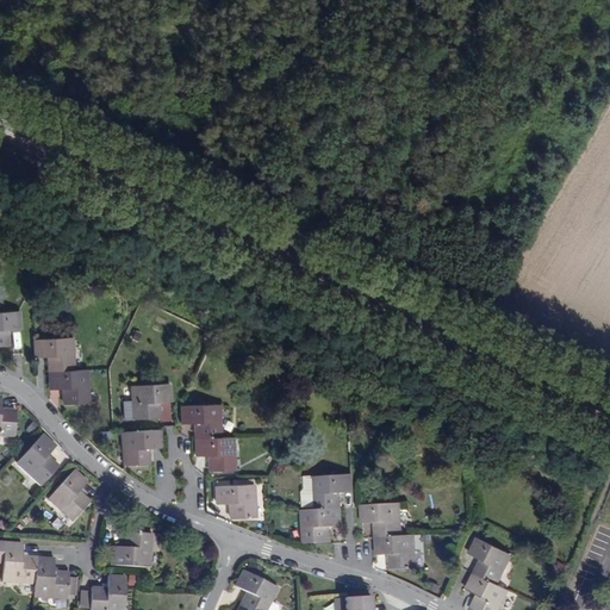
[(16,313),(0,313),(0,347),(4,347),(4,332),(17,331),(16,313)]
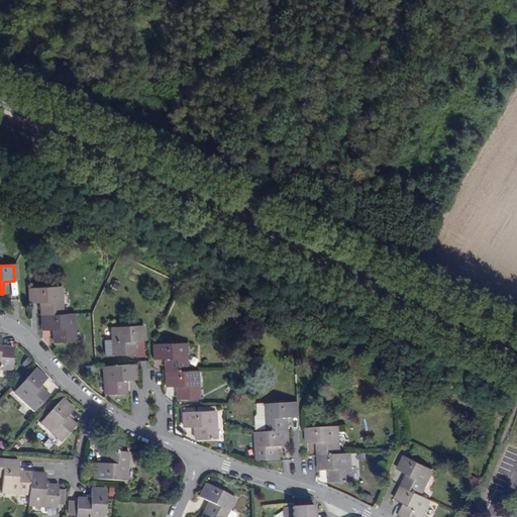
[(59,288),(26,290),(27,305),(37,305),(38,332),(49,332),(50,344),(73,343),(71,315),(60,316),(59,288)]
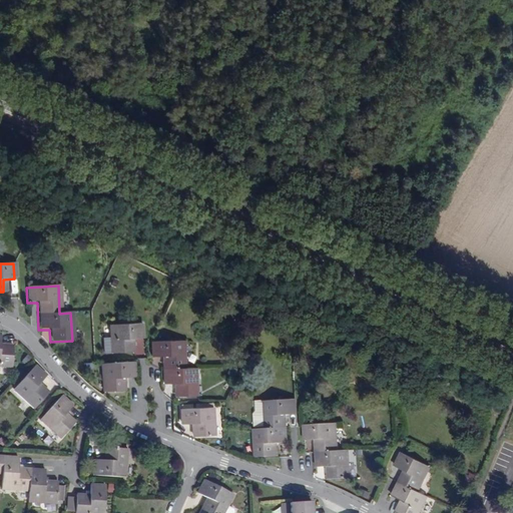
[(139,325),(107,327),(108,339),(100,340),(101,355),(102,355),(102,357),(109,356),(109,355),(130,354),(130,345),(131,345),(131,341),(140,340),(139,325)]
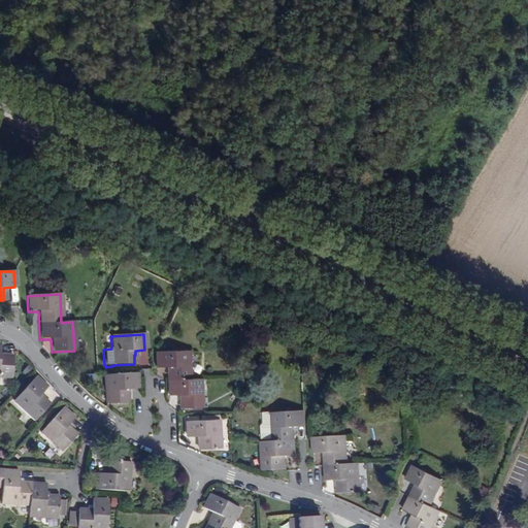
[(0,375),(13,377),(14,355),(1,354),(2,343),(0,342),(0,375)]
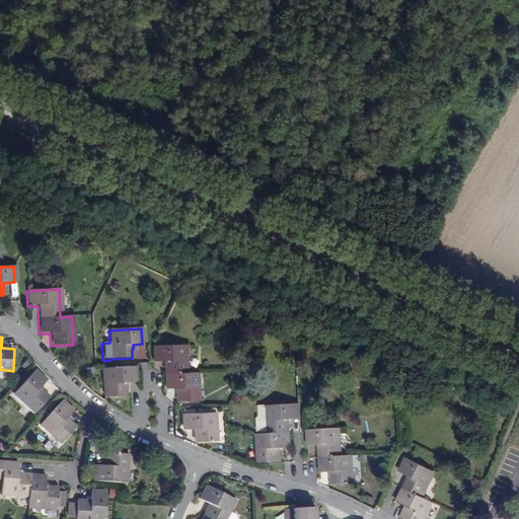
[(188,345),(154,346),(155,361),(166,361),(166,373),(166,388),(177,388),(178,400),(200,400),(199,372),(189,372),(188,345)]
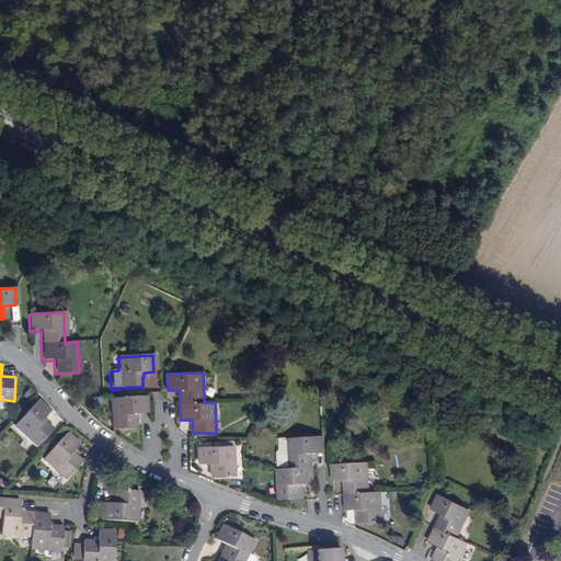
[(147,396),(112,398),(114,428),(137,426),(137,412),(148,412),(147,396)]
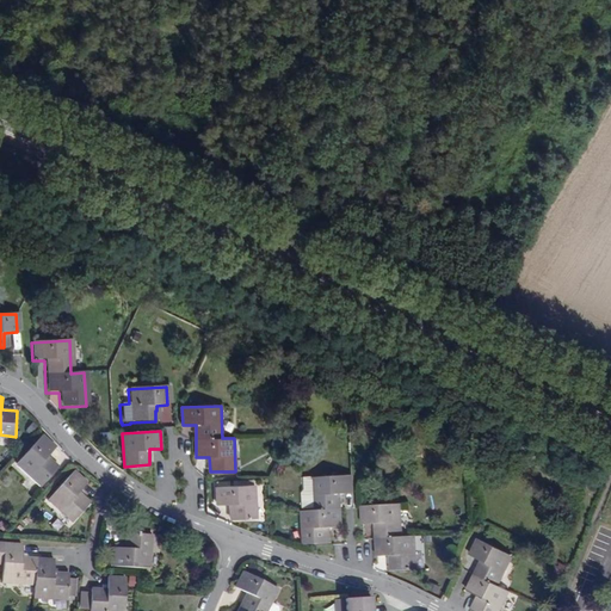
[(57,448),(43,436),(17,464),(42,486),(59,468),(48,457),(57,448)]
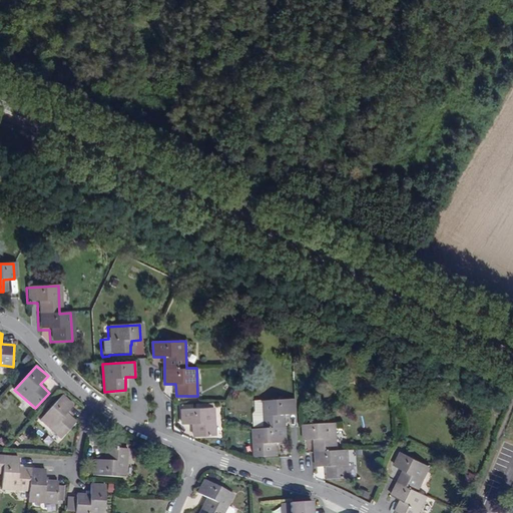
[(73,406),(62,396),(41,420),(62,438),(75,422),(66,414),(73,406)]
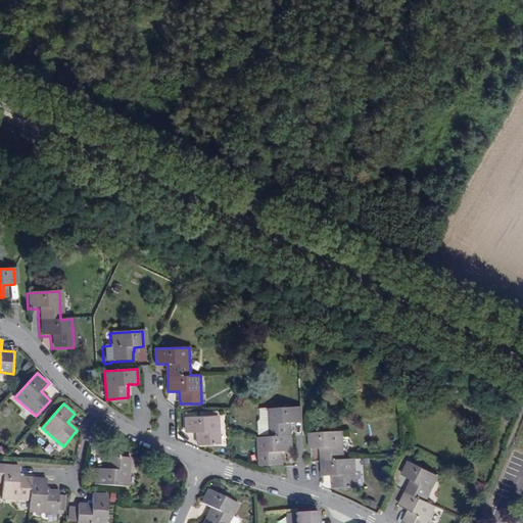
[(302,423),(301,407),(269,409),(262,410),(262,420),(259,422),(260,435),(271,435),(271,436),(259,437),(260,466),(283,465),(282,452),(293,450),(292,423),(302,423)]
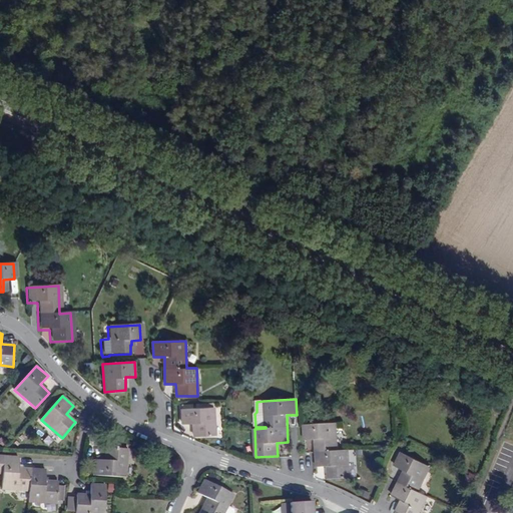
[(213,407),(182,409),(183,424),(193,424),(193,437),(215,436),(213,407)]
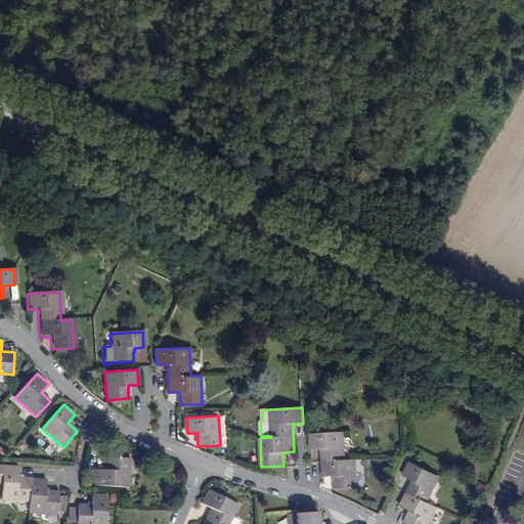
[(344,432),(310,434),(311,449),(322,449),(323,477),(335,477),(336,489),(358,488),(356,460),(346,460),(344,432)]
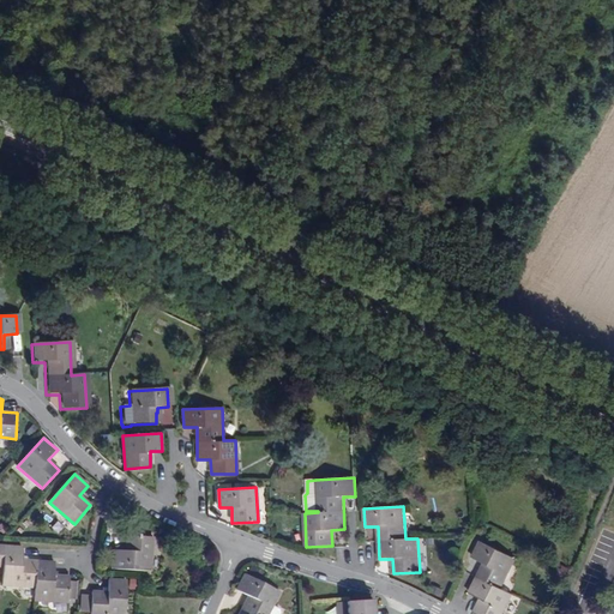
[(609,527),(602,524),(579,577),(601,587),(613,557),(613,536),(607,534),(609,527)]
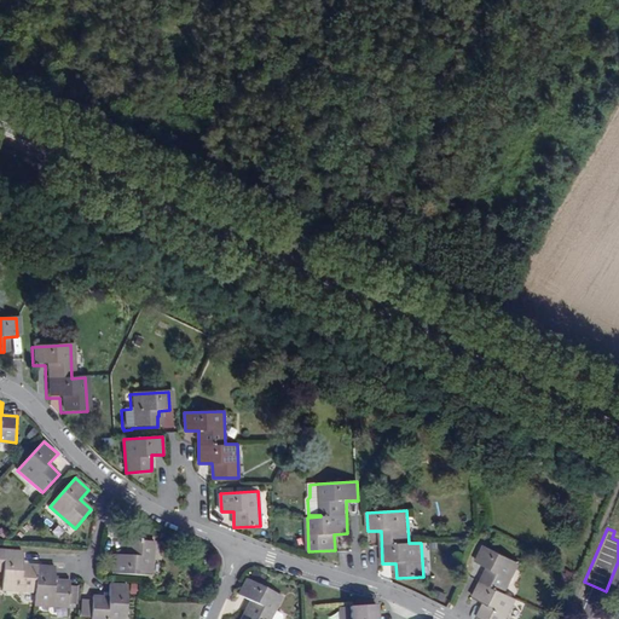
[(151,576),(154,542),(129,539),(128,555),(115,555),(114,573),(151,576)]
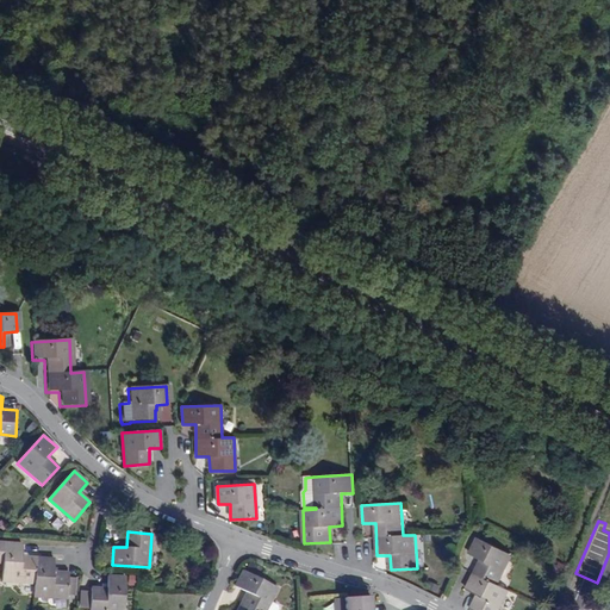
[(512,555),(478,539),(471,554),(481,560),(467,590),(479,595),(472,609),(474,609),(498,609),(509,590),(498,585),(512,555)]
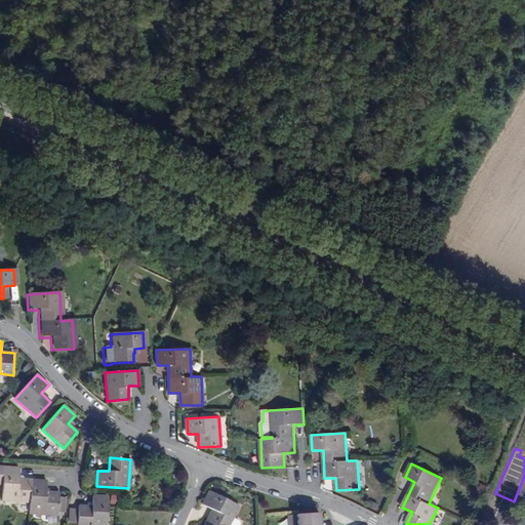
[(19,468),(4,468),(0,467),(0,499),(2,500),(30,501),(30,513),(58,515),(59,493),(47,492),(47,482),(32,480),(19,480),(19,468)]
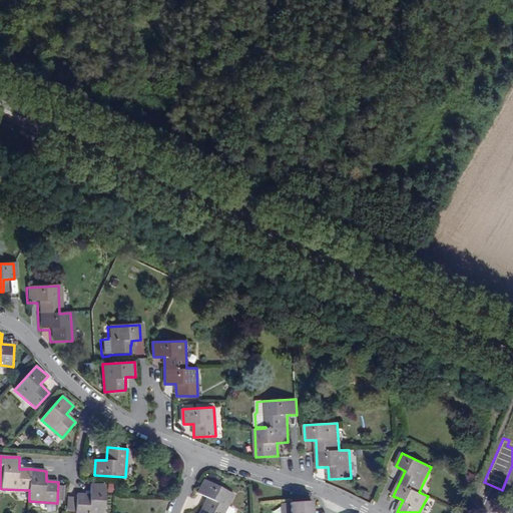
[(233,494),(204,480),(197,493),(207,498),(199,512),(233,512),(234,512),(233,509),(227,506),(233,494)]
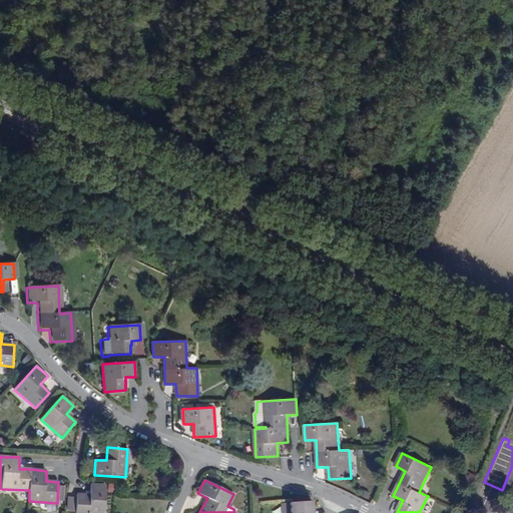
[(104,512),(106,486),(91,484),(90,495),(77,494),(76,512),(104,512)]
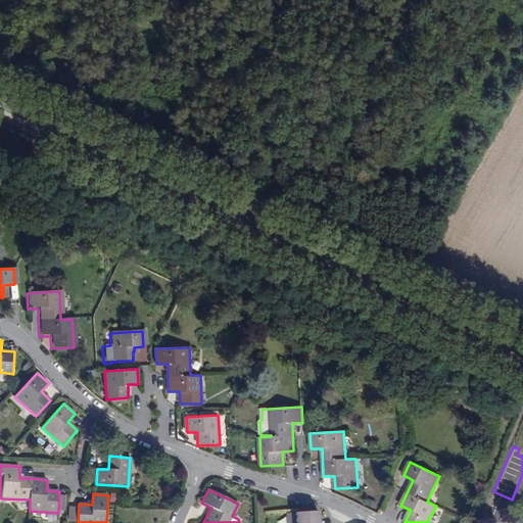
[(318,522),(318,511),(296,513),(288,513),(289,522),(318,522)]
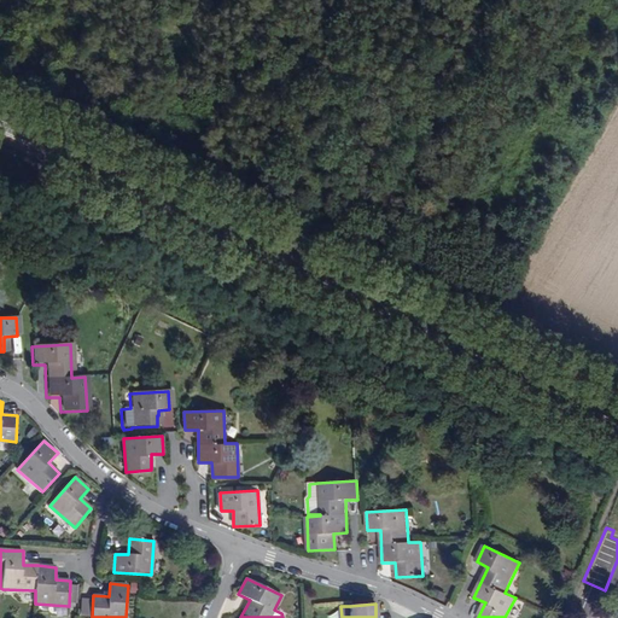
All buildings are outlined.
